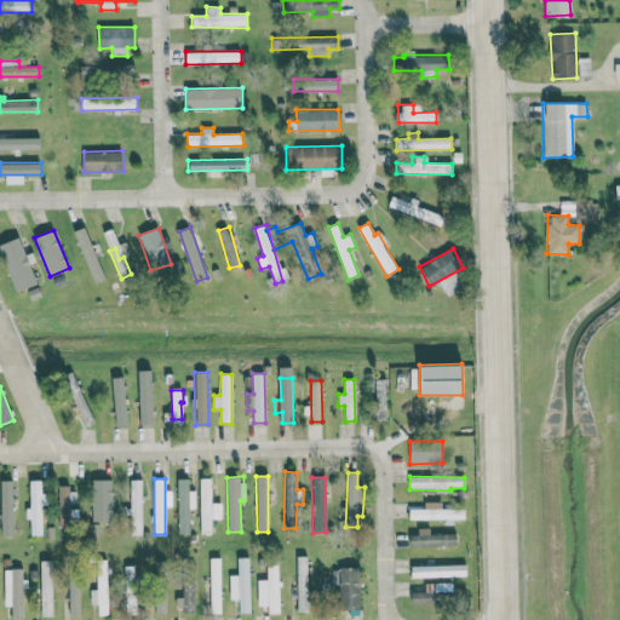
[(190,534),(189,509),(195,507),(195,491),(189,491),(188,478),(177,478),(178,534),(190,534)]
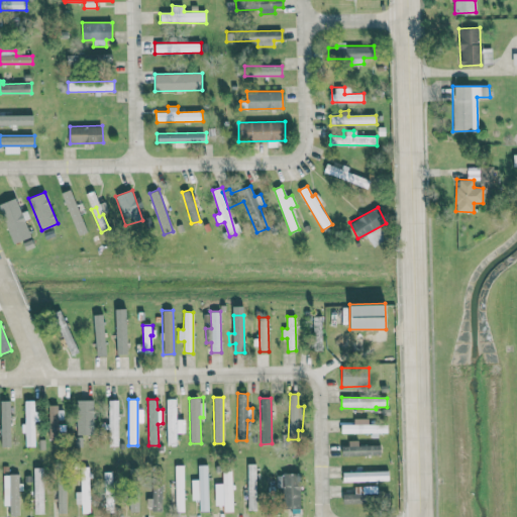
[(176,399),(166,399),(167,445),(177,444),(177,430),(181,430),(181,421),(176,421),(176,399)]
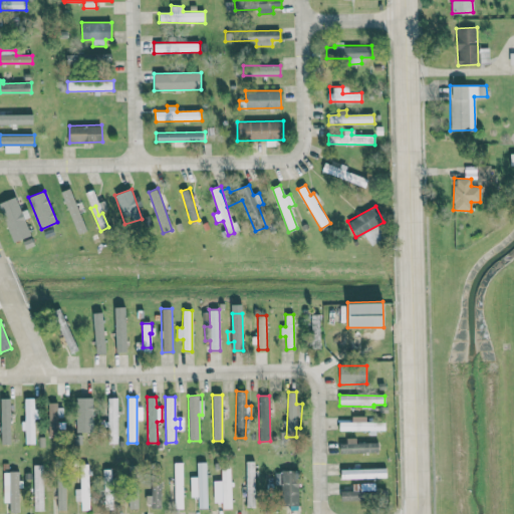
[(34,444),(34,398),(23,398),(24,431),(25,431),(25,444),(34,444)]
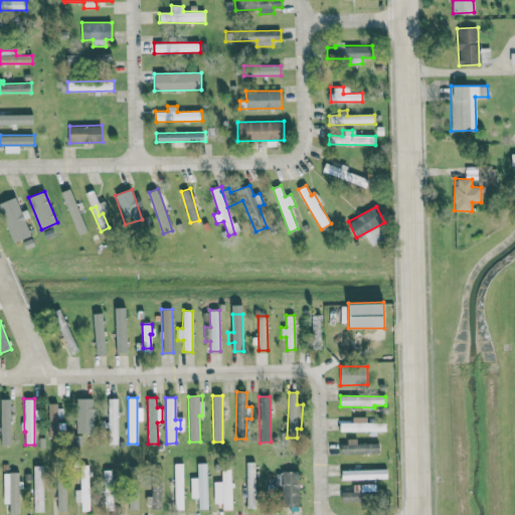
[(118,398),(109,398),(109,445),(118,445),(118,398)]
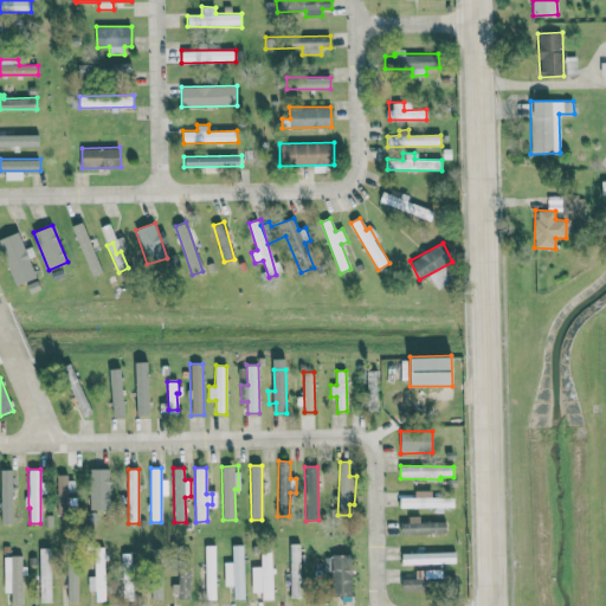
[(1,470),(2,524),(12,523),(12,470),(1,470)]
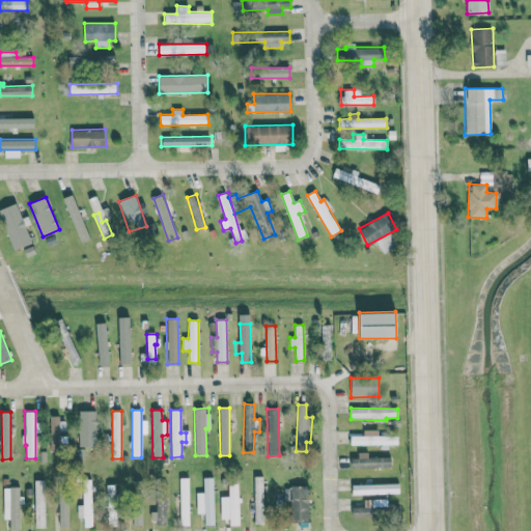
[(50,416),(51,451),(63,451),(62,416),(50,416)]
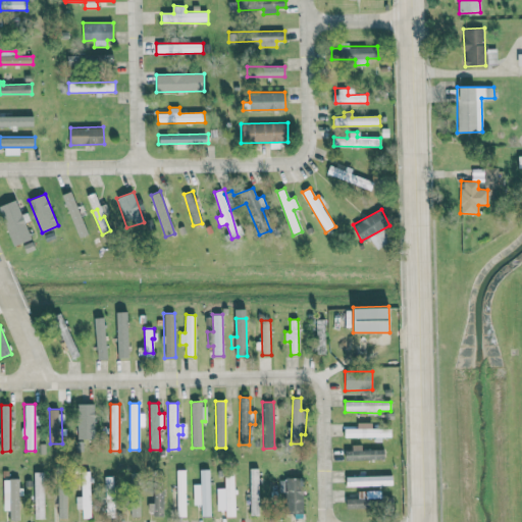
[(372,428),(372,422),(357,422),(357,428),(345,428),(344,436),(390,437),(392,428),(372,428)]
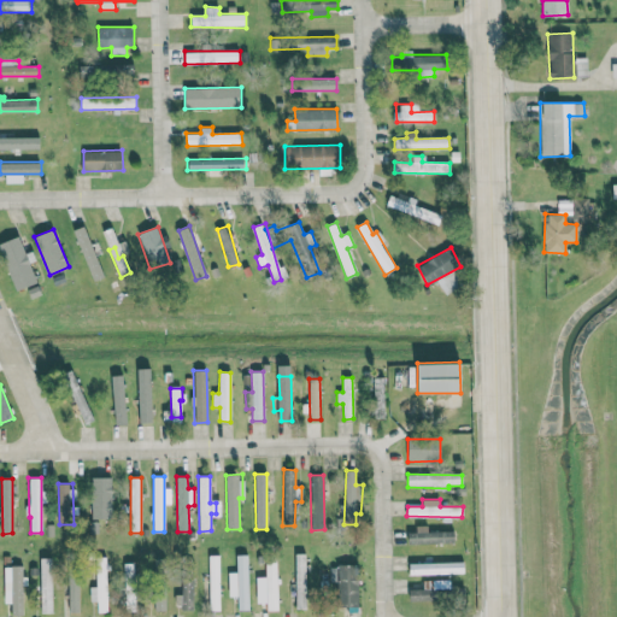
[(406,532),(407,544),(454,542),(453,530),(428,530),(428,526),(415,526),(416,532),(406,532)]
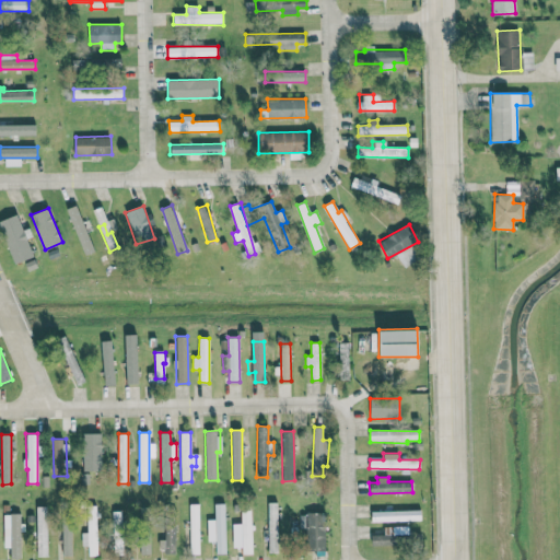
[(277,502),(268,502),(268,552),(278,552),(277,502)]
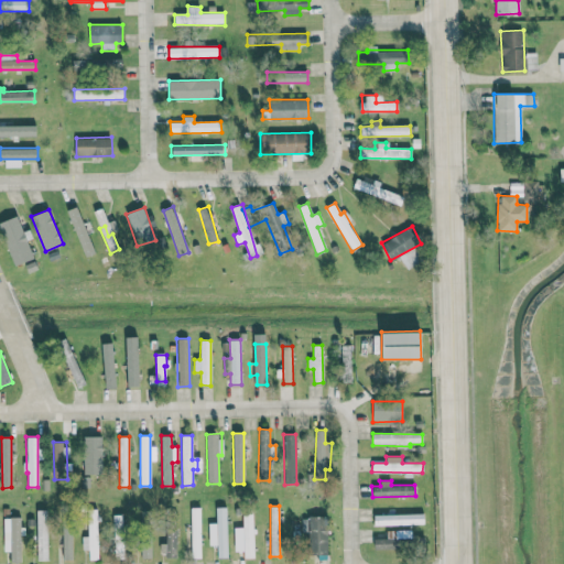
[(226,507),(216,508),(216,523),(209,523),(209,545),(217,545),(217,557),(228,557),(226,507)]
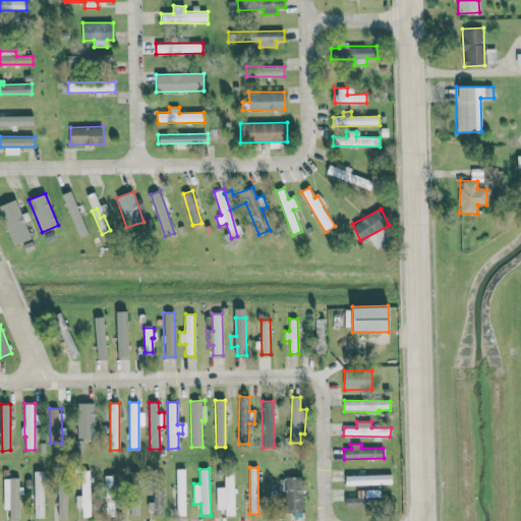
[(177,516),(185,515),(184,469),(176,469),(177,516)]
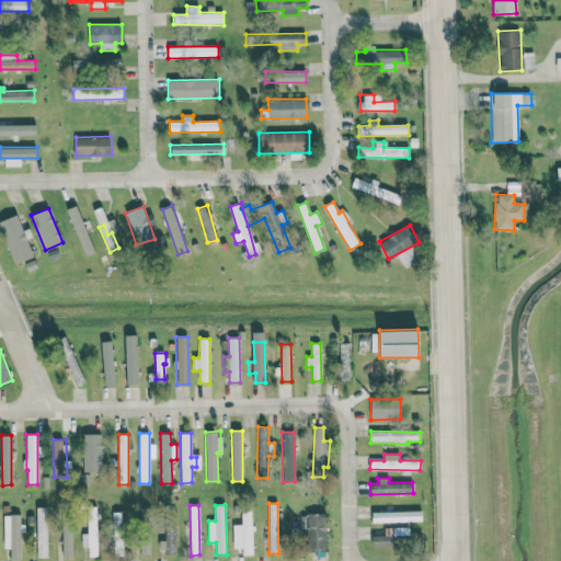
[(253,554),(251,505),(239,505),(240,531),(236,531),(237,541),(242,541),(242,554),(253,554)]
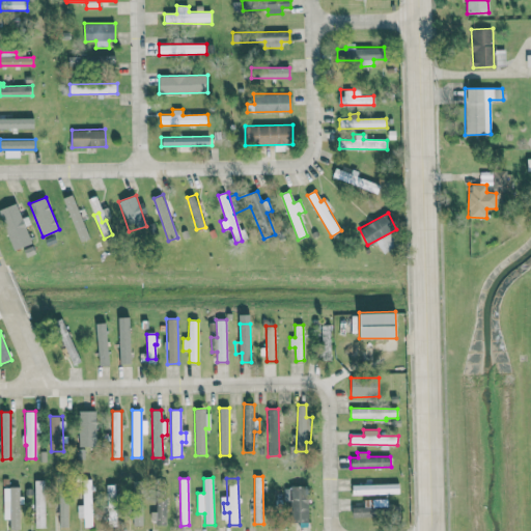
[(45,480),(34,480),(35,528),(45,528),(45,480)]
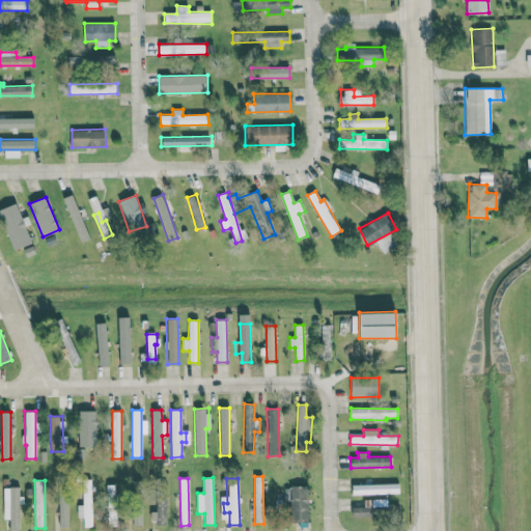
[(352,495),(399,494),(398,483),(352,484),(352,495)]
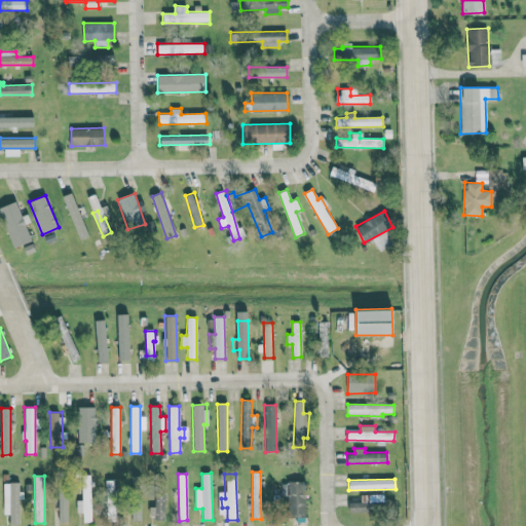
[(91,503),(92,525),(126,525),(125,512),(117,512),(116,480),(105,481),(106,502),(91,503)]
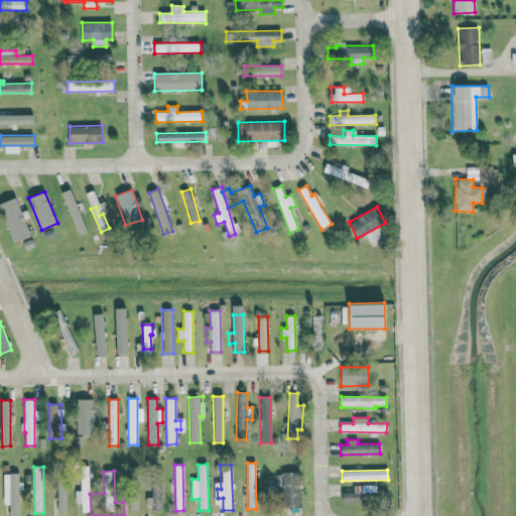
[(299,473),(276,473),(276,487),(281,486),(282,507),(299,507),(299,473)]
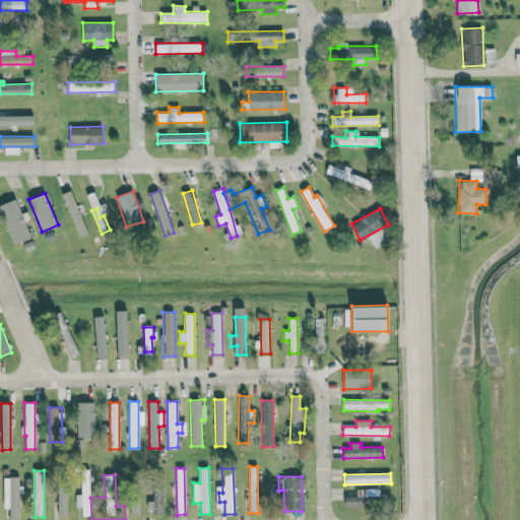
[(3,477),(3,509),(9,508),(9,519),(19,518),(18,477),(3,477)]
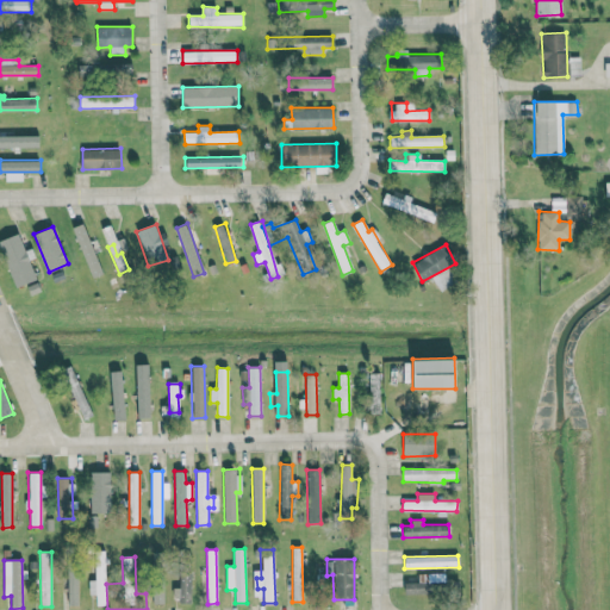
[(89,595),(95,595),(97,605),(106,605),(104,561),(93,561),(93,579),(88,580),(89,595)]
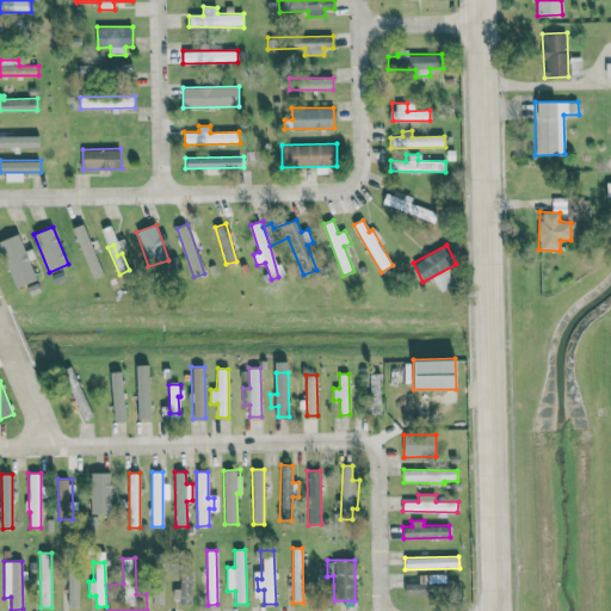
[(190,603),(191,569),(179,569),(179,590),(173,590),(173,603),(190,603)]
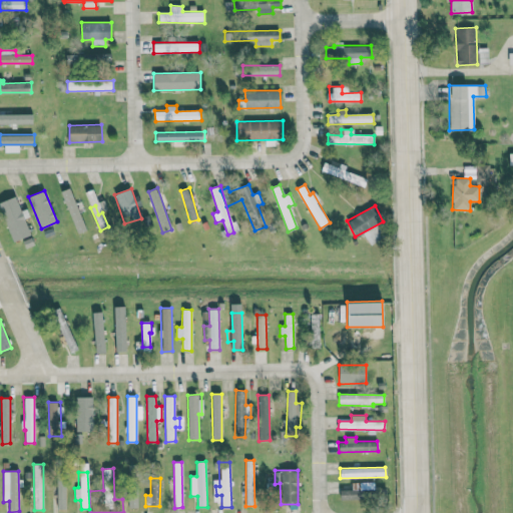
[(340,499),(385,499),(385,490),(374,490),(374,482),(352,483),(352,490),(340,490),(340,499)]
